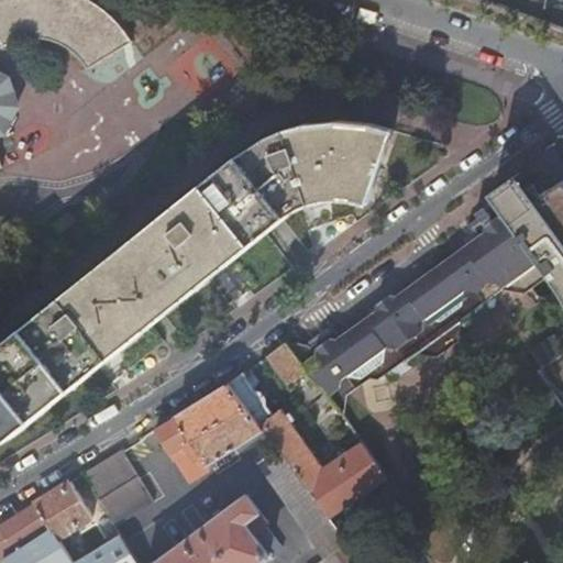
[(0,0),(0,128),(4,124),(9,119),(11,112),(13,100),(12,94),(8,81),(0,72),(0,47),(10,42),(21,39),(43,39),(54,41),(74,52),(89,68),(132,44),(110,17),(90,2),(90,0),(0,0)]
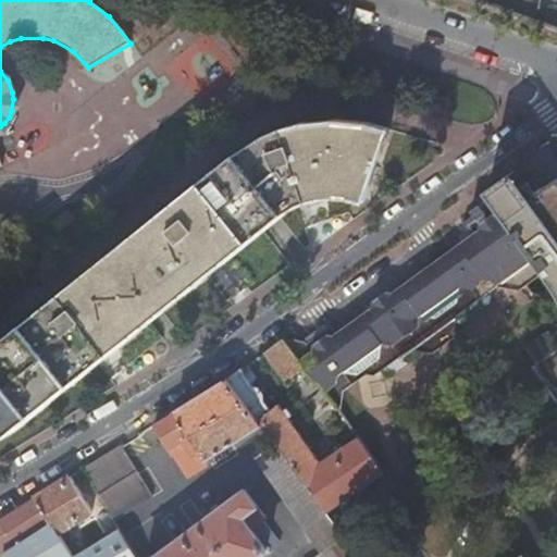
[(362,200),(387,132),(369,126),(341,123),(311,125),(284,132),(258,143),(234,159),(0,347),(0,438),(16,428),(64,388),(176,299),(281,215),(293,207),(306,201),(320,197),(334,196),(348,197),(362,200)]
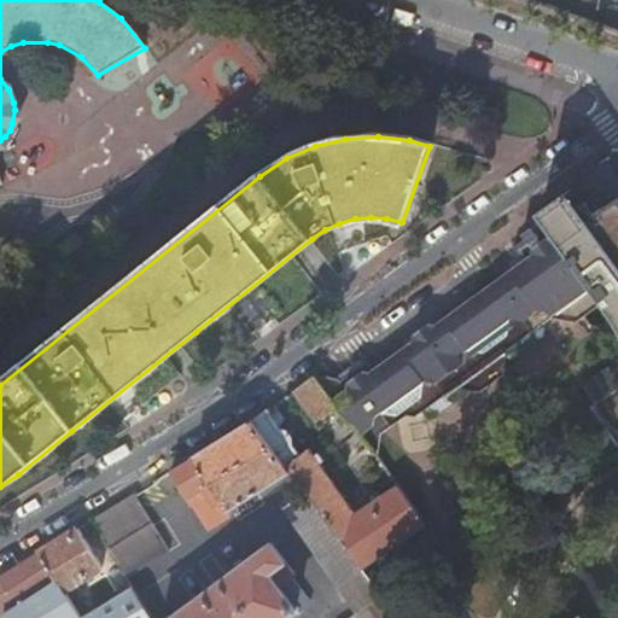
[(617,199),(596,213),(589,199),(581,205),(570,191),(538,213),(549,228),(575,263),(576,262),(599,293),(616,316),(617,321),(617,199)]
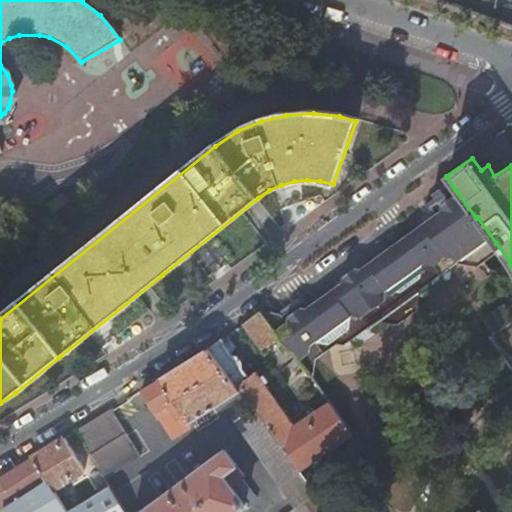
[(260,312),(258,313),(289,354),(292,353),(302,367),(304,365),(307,351),(328,335),(350,339),(375,322),(376,315),(388,317),(390,317),(413,302),(415,289),(421,289),(447,271),(449,257),(454,253),(475,258),(496,243),(477,217),(476,218),(455,189),(453,199),(455,201),(434,216),(413,231),(390,248),(349,277),(312,304),(303,310),(301,309),(295,309),(284,317),(283,319),(278,319),(279,315),(268,313),(264,316),(260,312)]
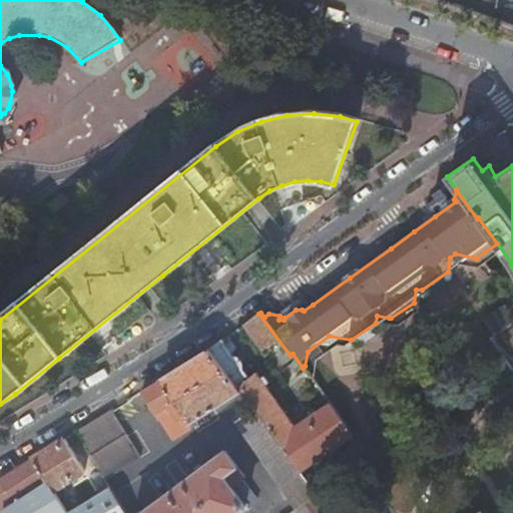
[(259,314),(243,325),(288,387),(307,374),(303,368),(293,354),(290,355),(259,314)]
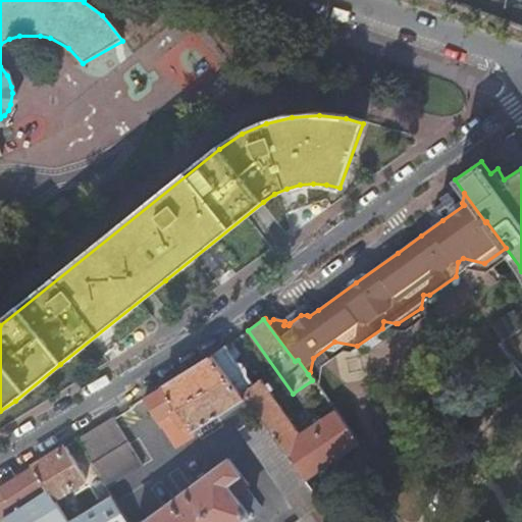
[(230,343),(212,356),(243,400),(246,398),(306,480),(358,445),(334,411),(300,434),(260,379),(253,384),(246,374),(247,370),(242,363),(237,362),(240,355),(230,343)]
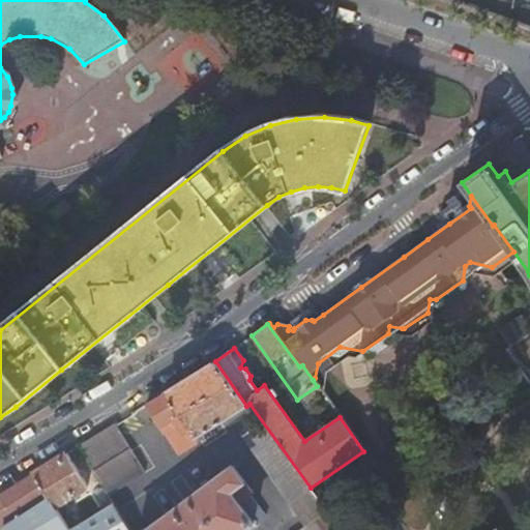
[(334,529),(339,527),(311,488),(249,404),(246,406),(215,361),(145,405),(160,428),(174,418),(178,424),(168,432),(180,451),(192,444),(189,441),(237,412),(248,432),(243,435),(305,528),(302,529),(334,529)]
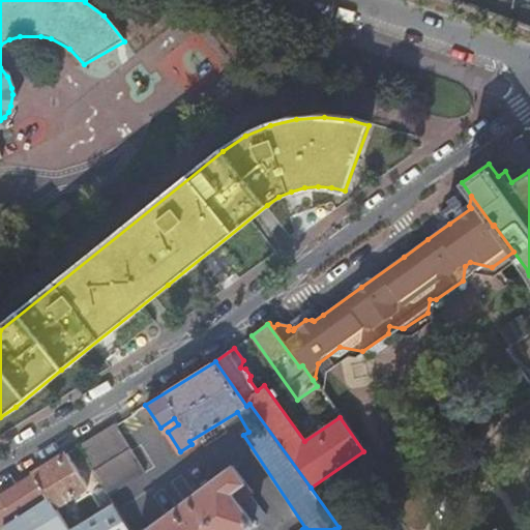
[(165,434),(168,432),(178,424),(174,418),(160,428),(165,434)]
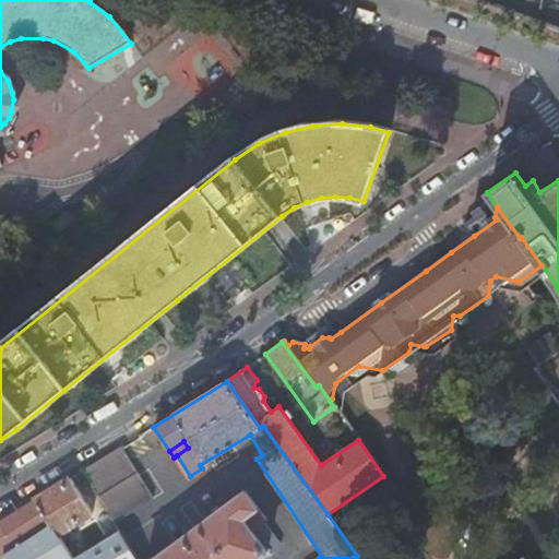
[(106,509),(115,522),(153,498),(121,447),(83,471),(106,509)]
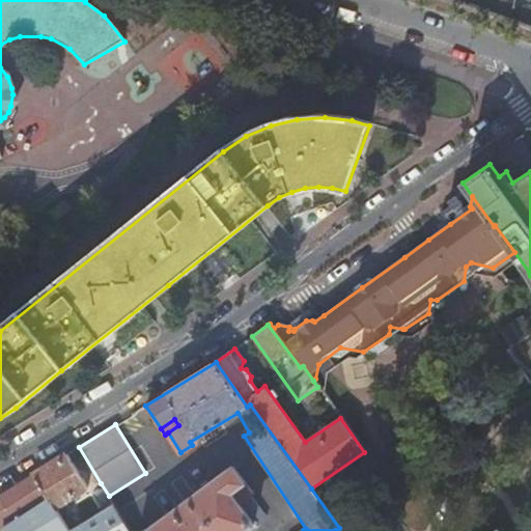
[(67,453),(33,474),(54,508),(87,487),(67,453)]
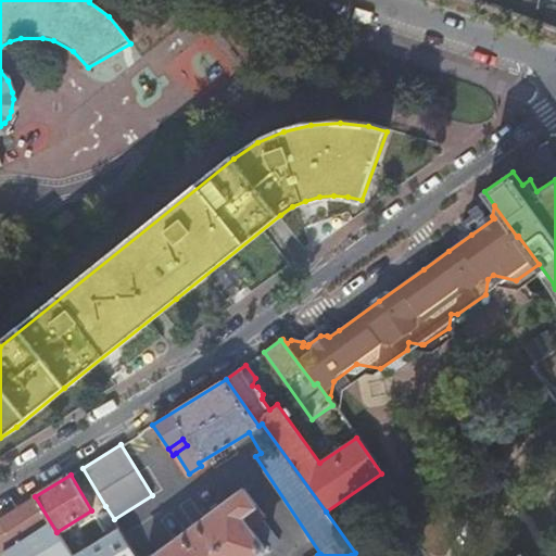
[(257,555),(263,553),(265,555),(268,552),(267,550),(278,541),(261,520),(264,517),(243,489),(153,555),(257,555)]
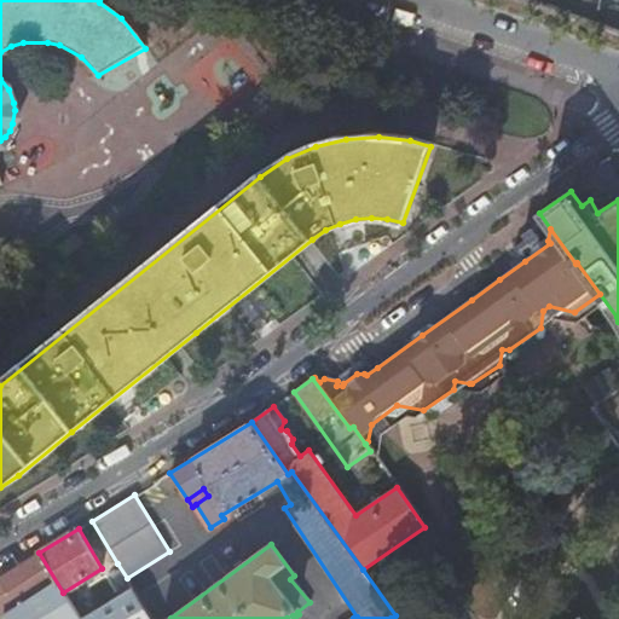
[(151,618),(133,588),(117,597),(80,618),(79,618),(63,593),(39,553),(16,567),(0,577),(0,603),(9,618),(151,618)]
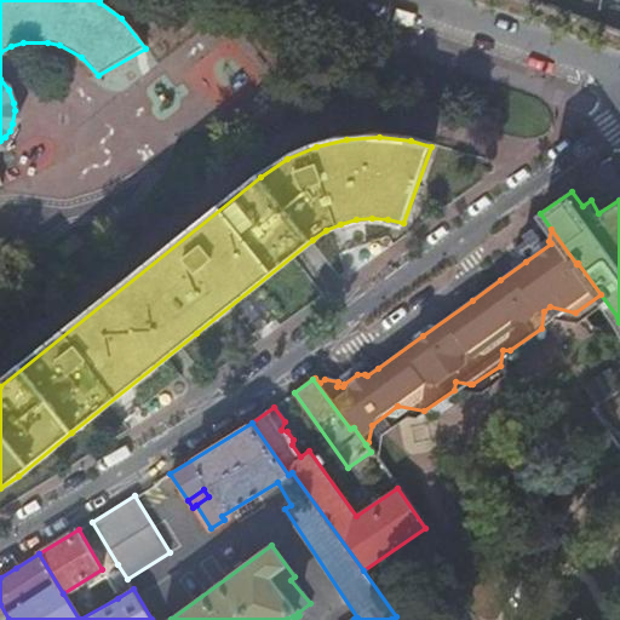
[(118,598),(133,589),(127,579),(118,564),(103,574),(118,598)]
